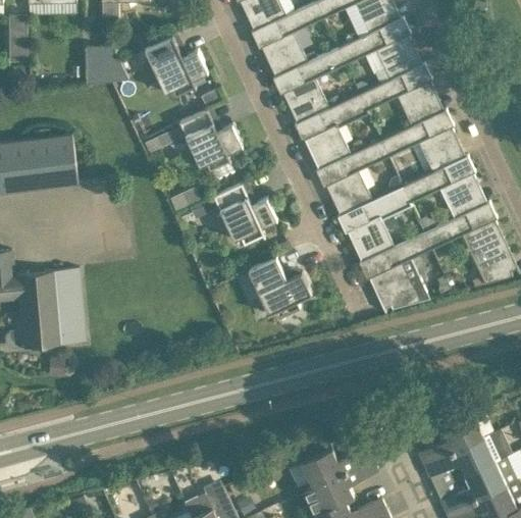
[(118,0),(101,0),(102,18),(118,17),(118,0)]
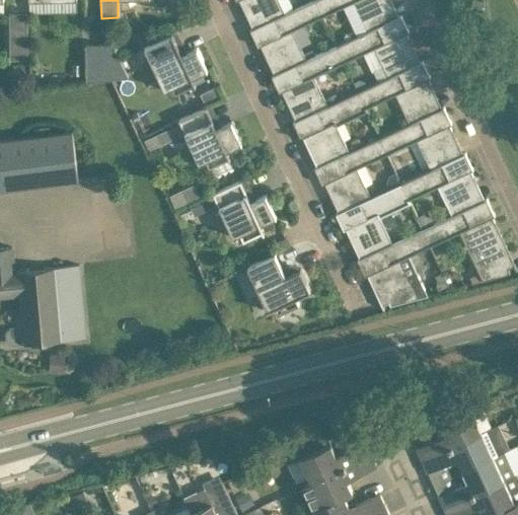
[(234,0),(235,2),(238,1),(243,13),(246,12),(249,20),(254,18),(259,27),(284,15),(277,0),(234,0)]
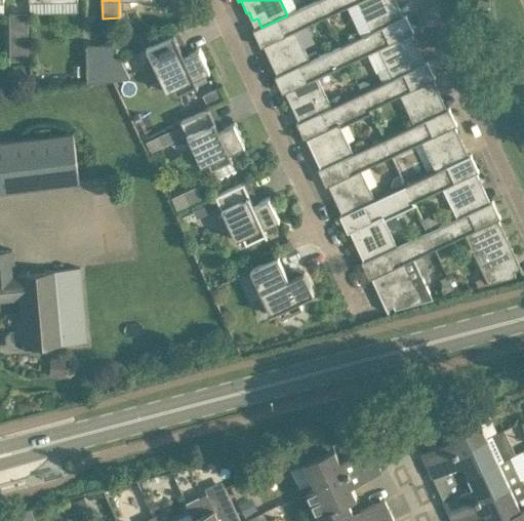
[(321,0),(318,1),(318,2),(326,18),(347,8),(356,4),(370,34),(395,22),(391,13),(396,11),(392,3),(395,2),(394,0),(321,0)]
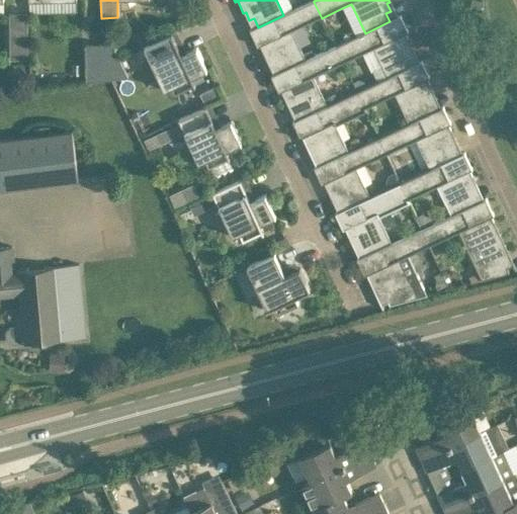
[(251,30),(249,31),(257,49),(259,48),(265,60),(267,59),(271,66),(275,64),(280,73),(306,62),(303,55),(291,32),(322,18),(314,2),(314,1),(283,15),(258,27),(251,30)]
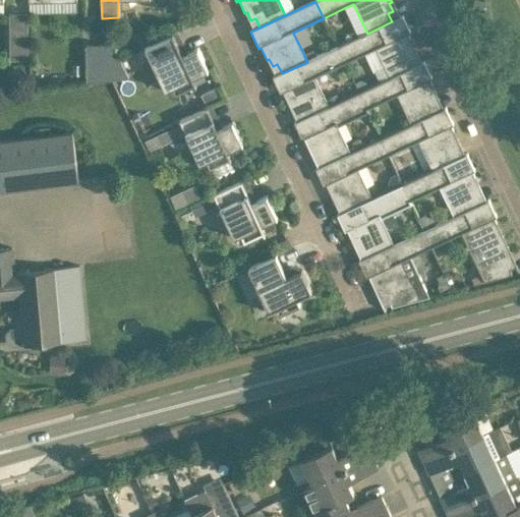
[(27,61),(26,15),(9,15),(9,61),(27,61)]
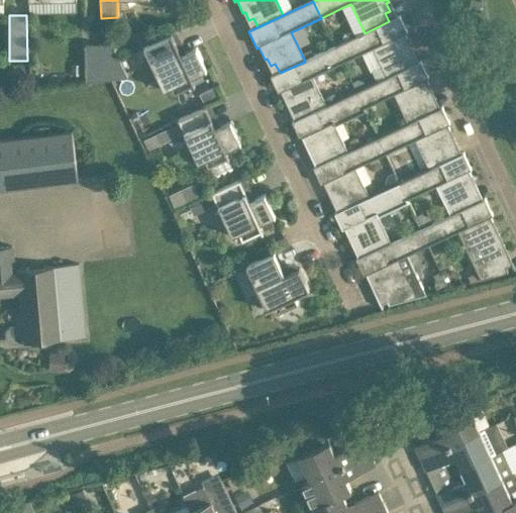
[(354,37),(334,47),(335,47),(342,64),(363,55),(372,73),(381,69),(386,80),(411,68),(407,59),(411,57),(408,48),(410,47),(409,45),(404,35),(407,33),(399,17),(396,18),(389,21),(365,33),(354,37)]
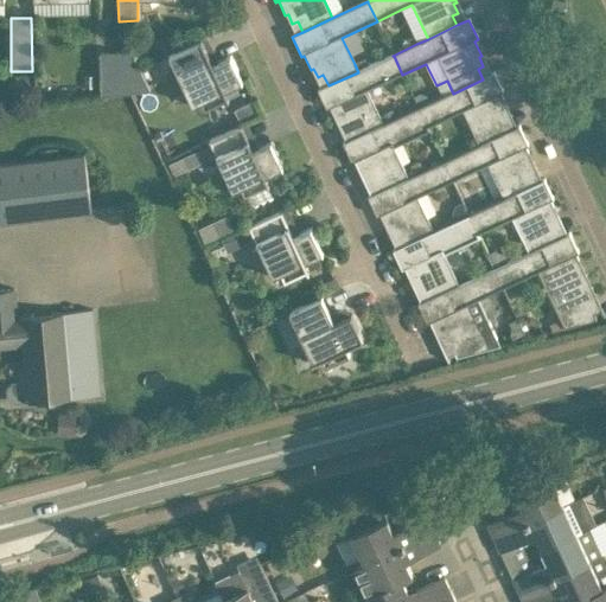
[(168,57),(192,108),(199,104),(204,113),(227,102),(229,102),(224,93),(242,84),(230,59),(212,68),(201,42),(199,42),(199,43),(168,57)]
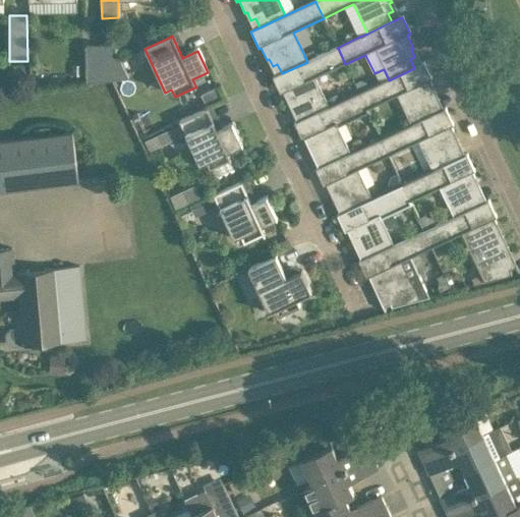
[(113,47),(84,48),(85,84),(128,80),(113,47)]
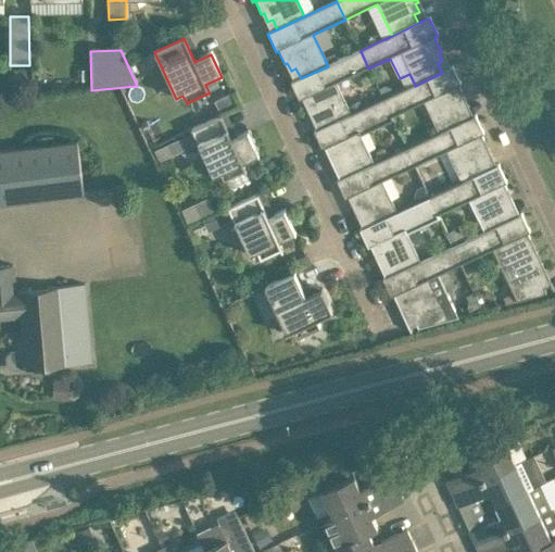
[(293,83),(290,84),(299,101),(301,100),(307,113),(311,112),(314,121),(319,118),(324,128),(351,115),(336,84),(368,69),(361,51),(360,51),(337,61),(328,66),(301,78),(293,83)]
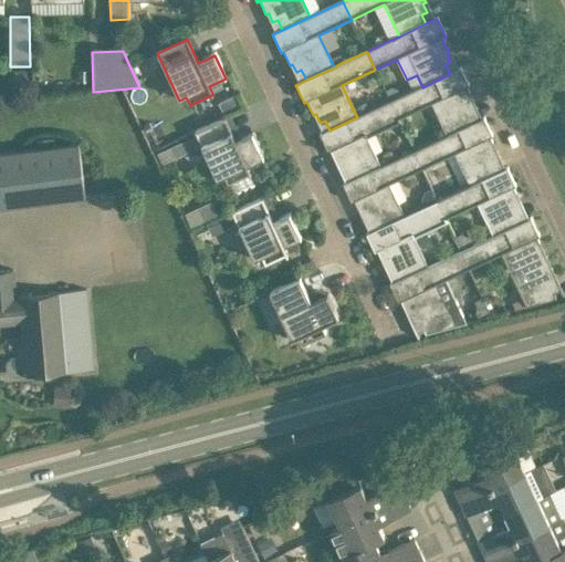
[(331,60),(334,68),(343,62),(339,55),(331,60)]
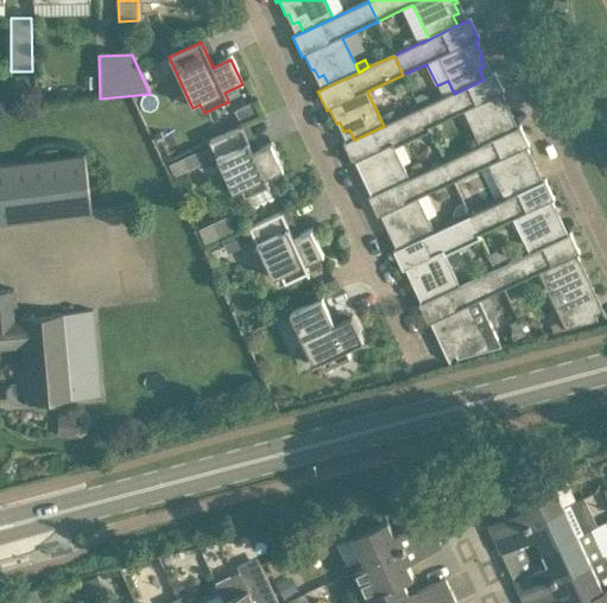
[(430,105),(419,110),(428,128),(463,113),(479,147),(509,133),(504,122),(509,120),(505,112),(507,109),(501,95),(504,94),(494,74),(492,75),(484,80),(454,94),(443,99),(430,105)]
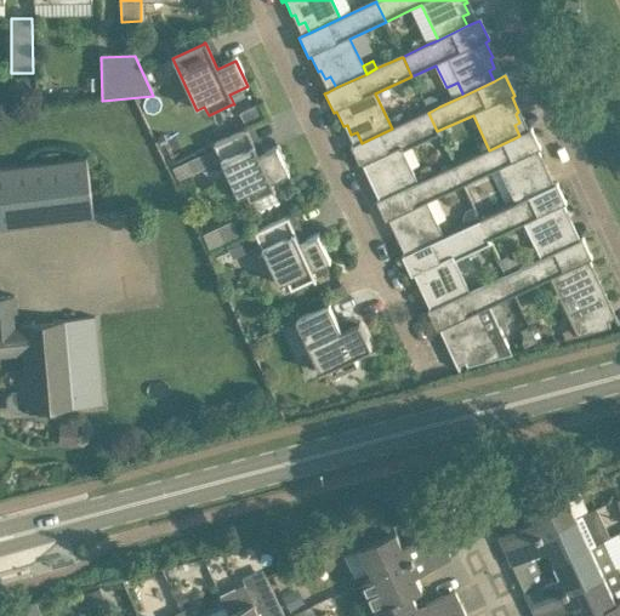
[(430,97),(422,101),(427,112),(428,113),(439,107),(436,100),(430,97)]
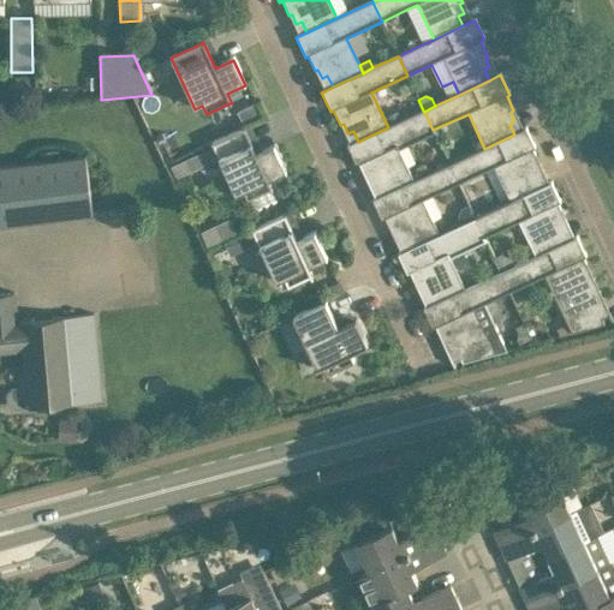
[(237,114),(242,125),(261,117),(255,106),(237,114)]
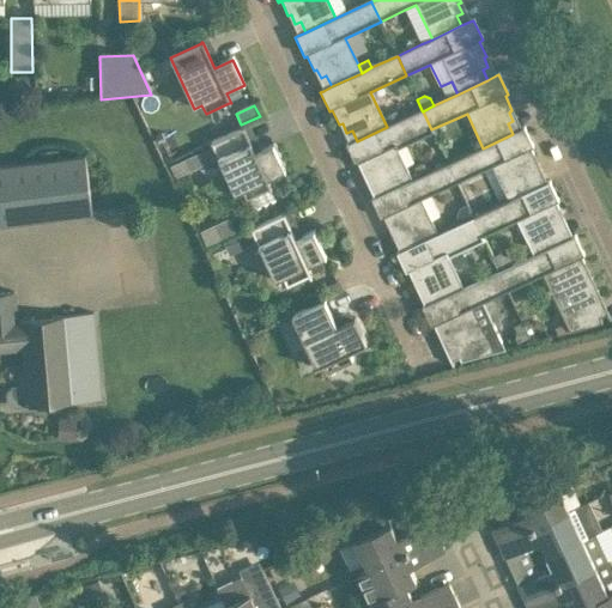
[(349,145),(346,146),(355,165),(358,164),(364,180),(368,178),(371,187),(377,184),(382,195),(412,181),(398,150),(432,134),(434,133),(431,129),(423,111),(422,110),(387,127),(357,141),(349,145)]
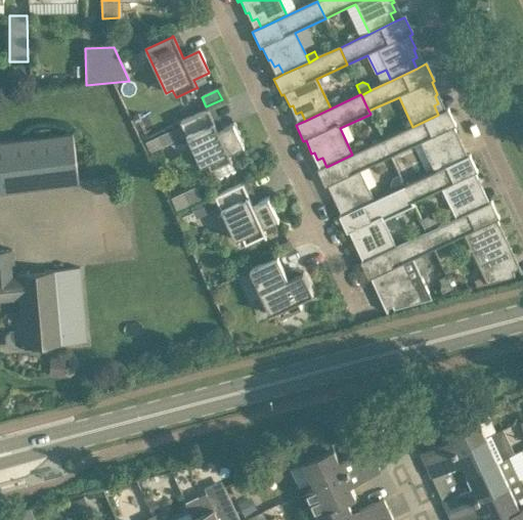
[(338,95),(328,100),(331,107),(341,102),(338,95)]
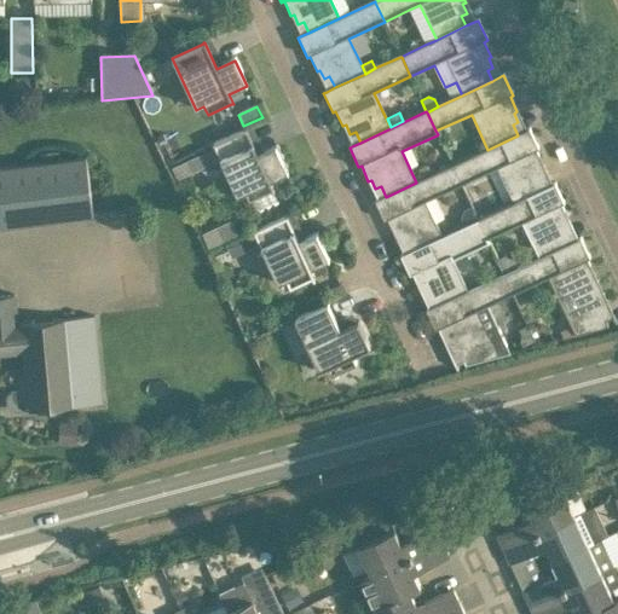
[(244,131),(213,145),(237,197),(244,193),(249,202),(272,191),(272,192),(273,191),(270,181),(288,174),(276,148),(258,156),(246,129),(244,131)]
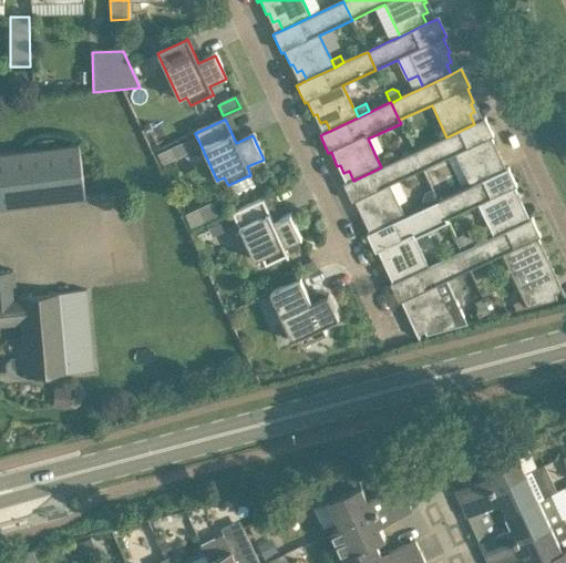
[(446,137),(414,152),(414,153),(422,171),(455,155),(470,187),(497,174),(493,165),(498,162),(494,154),(497,153),(491,139),(493,137),(484,120),(482,121),(474,124),(446,137)]
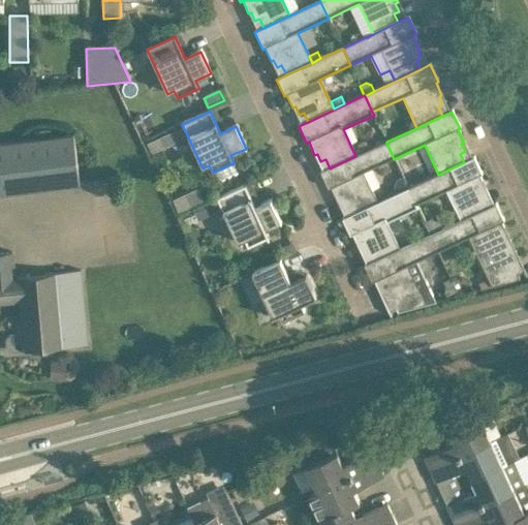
[(171,133),(158,140),(163,151),(176,145),(171,133)]
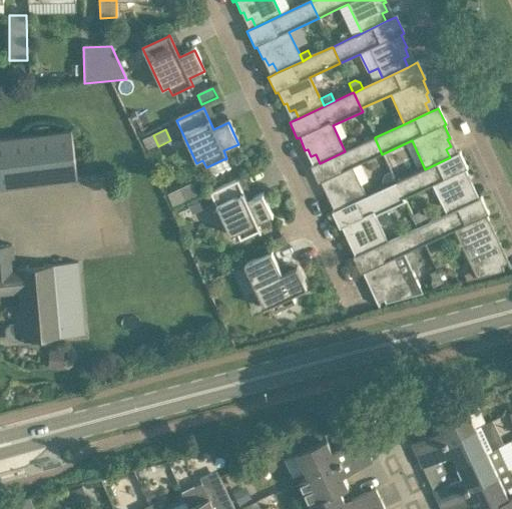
[(0,189),(77,180),(71,132),(0,140),(0,189)]
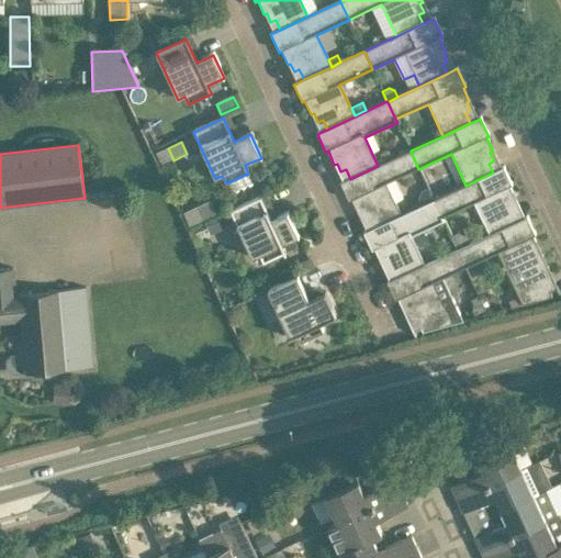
[(343,182),(340,183),(348,202),(351,200),(357,213),(358,214),(360,213),(365,221),(369,219),(373,229),(401,216),(385,185),(418,169),(411,152),(411,151),(378,166),(350,179),(343,182)]
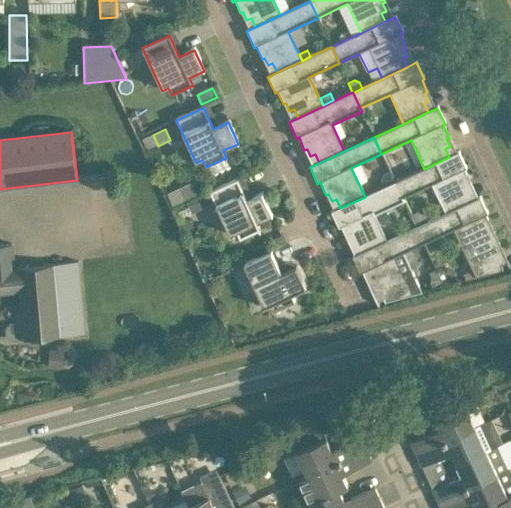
[(424,169),(395,183),(403,199),(432,185),(445,214),(470,203),(466,194),(471,192),(467,184),(470,183),(469,183),(464,171),(466,169),(458,153),(456,154),(449,157),(424,169)]
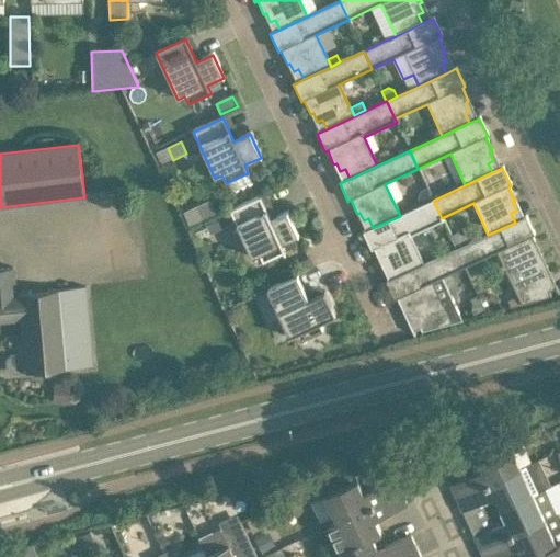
[(420,192),(418,200),(421,206),(431,202),(425,190),(420,192)]
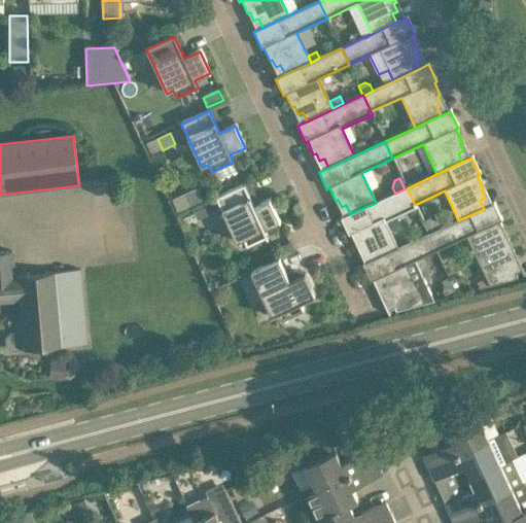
[(243,186),(216,199),(237,243),(243,240),(247,247),(267,238),(264,230),(275,224),(280,222),(270,201),(254,208),(244,185),(242,185),(243,186)]
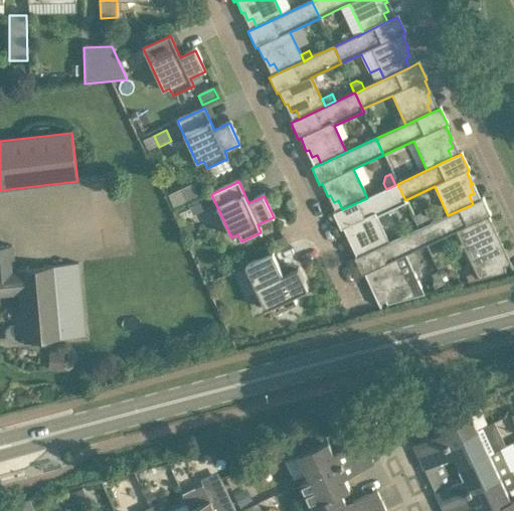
[(197,197),(191,184),(179,190),(185,203),(197,197)]
